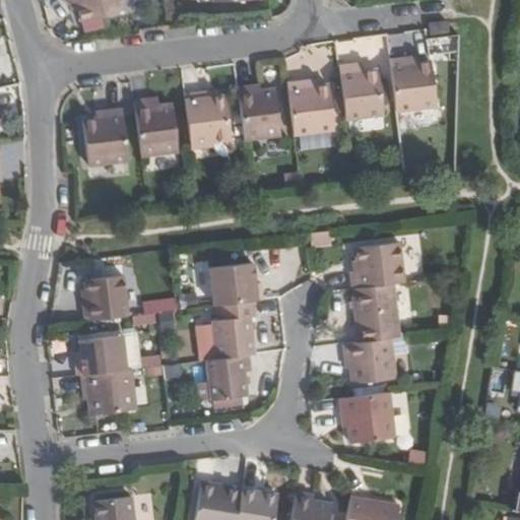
[(77,5),(81,19),(82,21),(128,9),(127,7),(125,0),(67,0),(70,7),(77,5)]
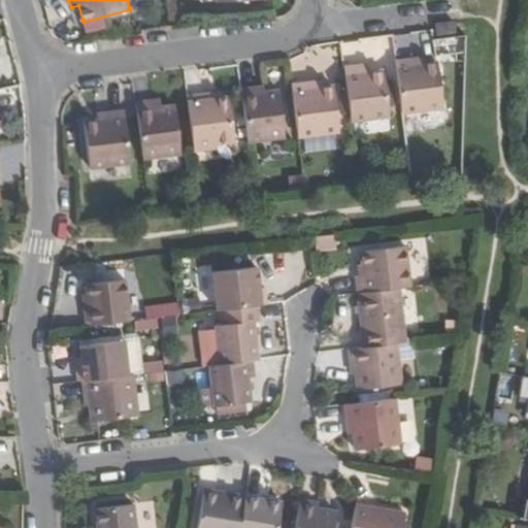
[(454,20),(436,23),(437,34),(456,32),(454,20)]
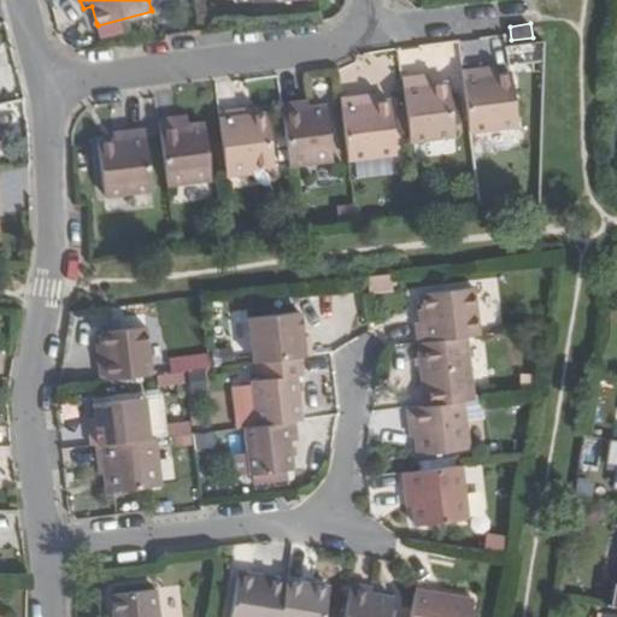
[(495,65),(482,66),(483,76),(497,74),(495,65)]
